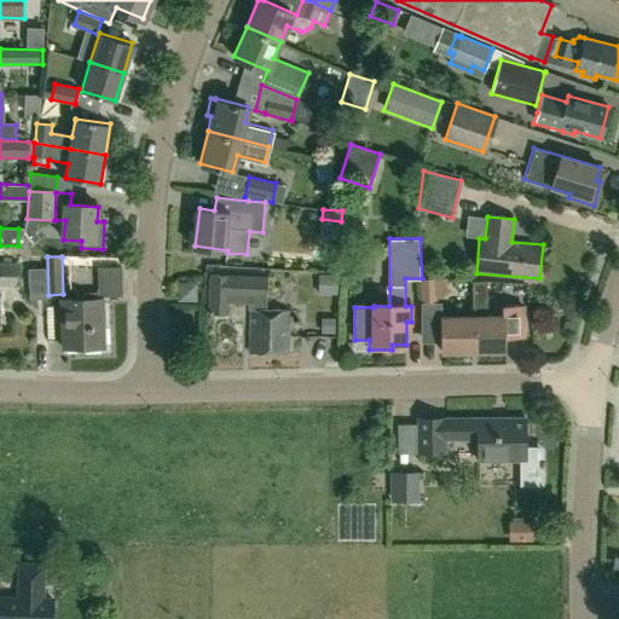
[(0,283),(18,284),(19,264),(0,262),(0,283)]
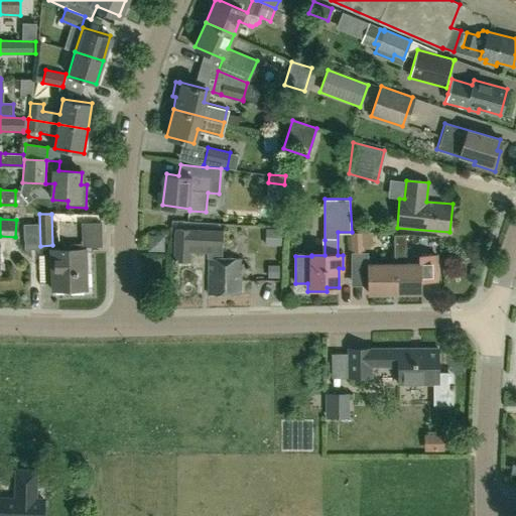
[(221,258),(221,231),(173,231),(173,262),(189,262),(189,251),(209,252),(209,293),(240,293),(241,259),(221,258)]
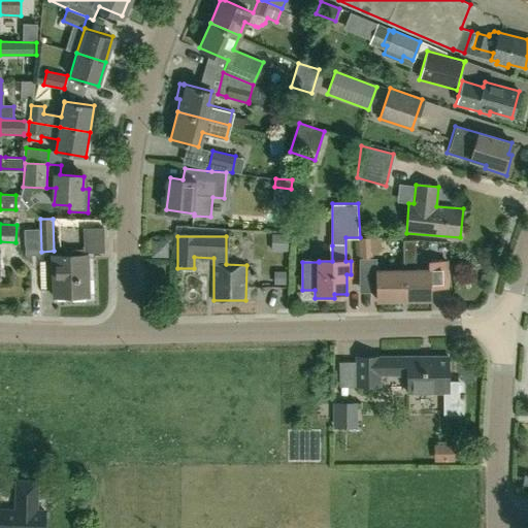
[(372,259),(371,238),(358,238),(358,259),(372,259)]
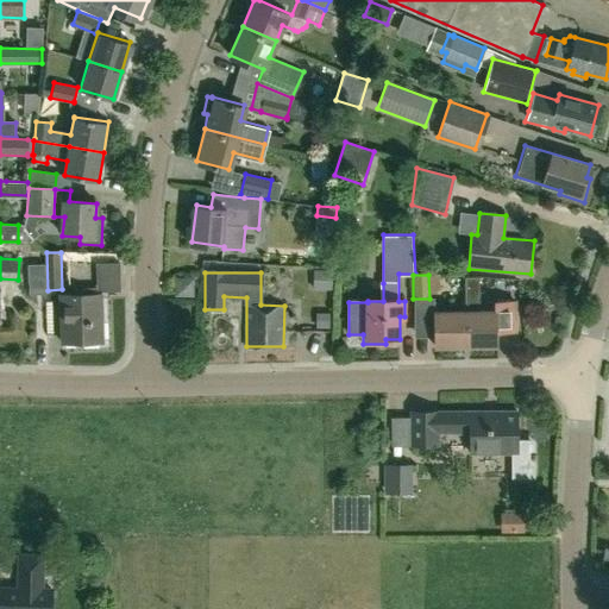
[(468,311),(469,345),(498,344),(497,331),(518,330),(516,301),(496,301),(496,311),(481,311),(481,276),(466,277),(466,311),(468,311)]
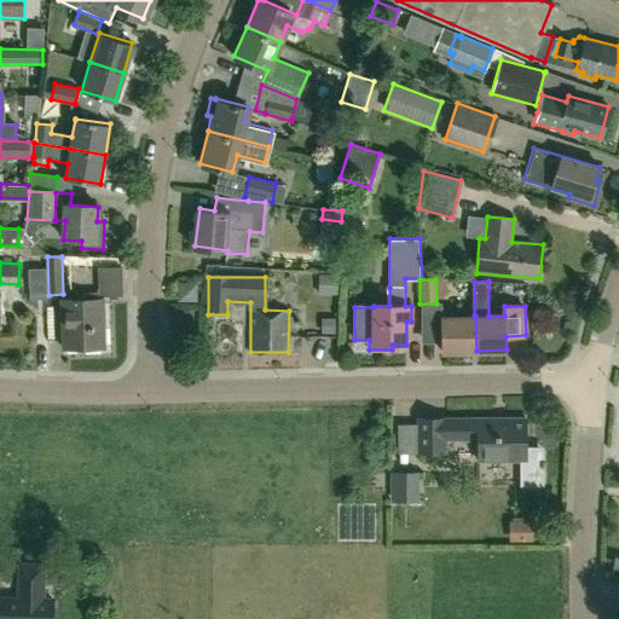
[(194,299),(195,284),(180,283),(179,298),(194,299)]
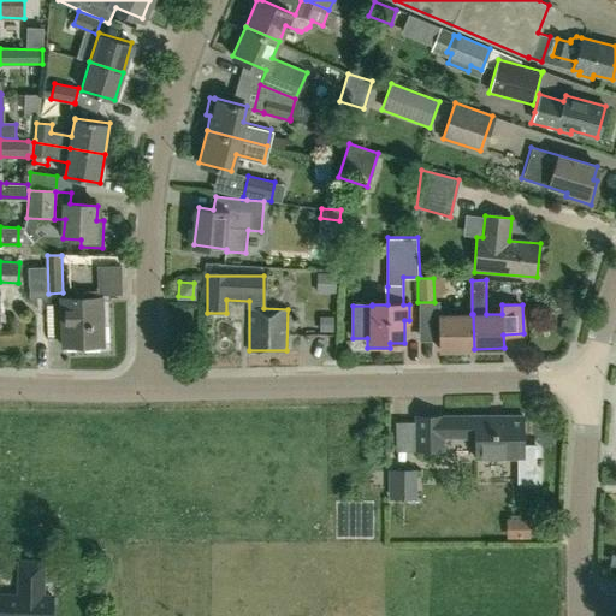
[(30,298),(46,297),(46,285),(30,285),(30,298)]
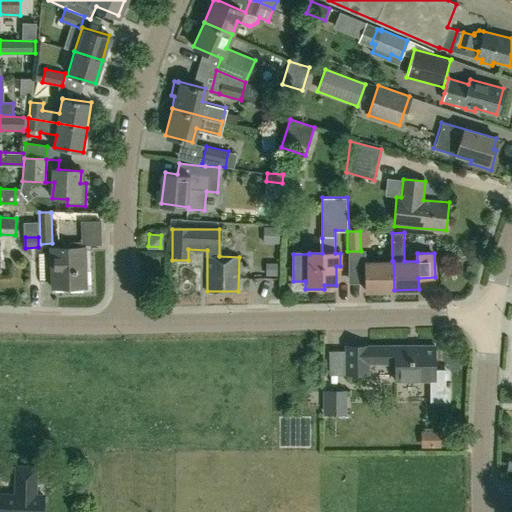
[(52,288),(85,287),(85,247),(52,248),(52,288)]
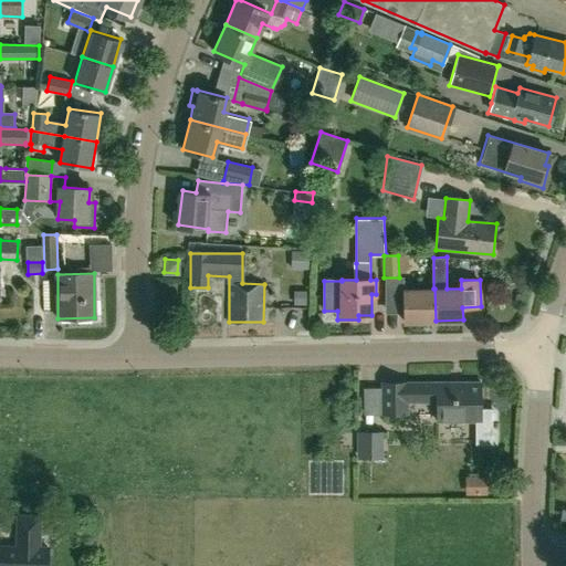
[(406,321),(436,321),(435,289),(433,289),(405,290),(406,321)]
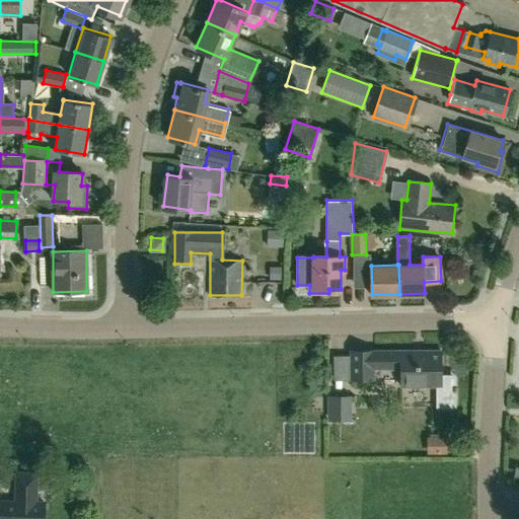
[(441,376),(441,351),(402,352),(373,352),(351,352),(351,380),(374,380),(374,369),(402,369),(403,386),(438,385),(438,403),(442,409),(452,409),(456,403),(455,393),(457,393),(457,387),(455,387),(455,380),(451,376),(441,376)]
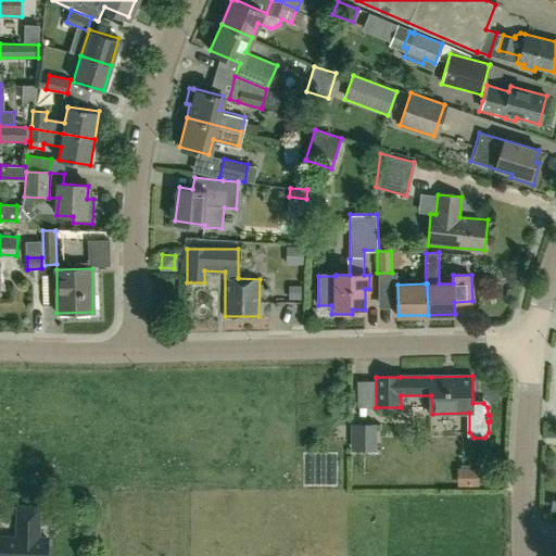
[(350,427),(351,450),(371,450),(371,427),(350,427)]
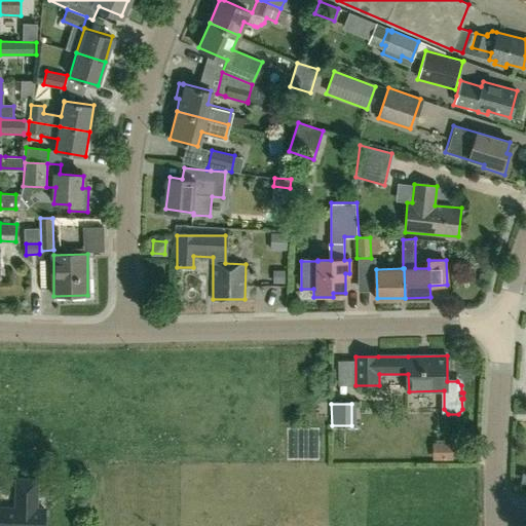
[(433,460),(453,460),(453,442),(433,443),(433,460)]
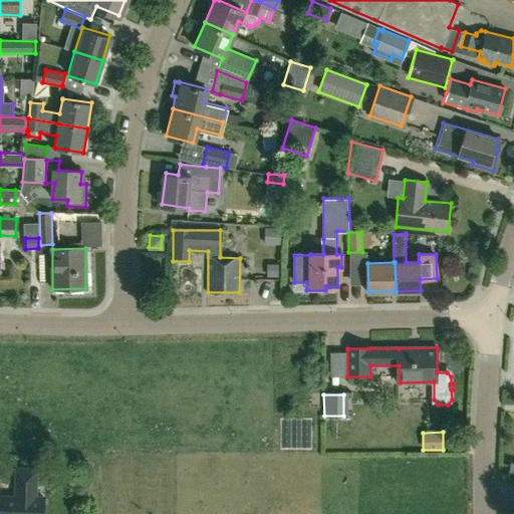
[(37,470),(17,469),(16,497),(0,496),(0,513),(42,513),(44,498),(36,498),(37,470)]
